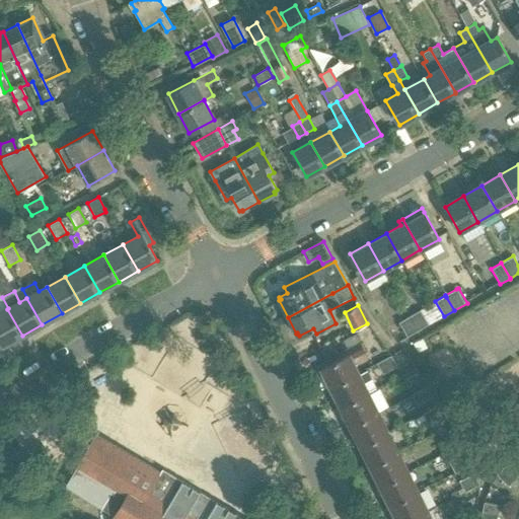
[(0,312),(0,338),(4,346),(22,336),(7,309),(0,312)]
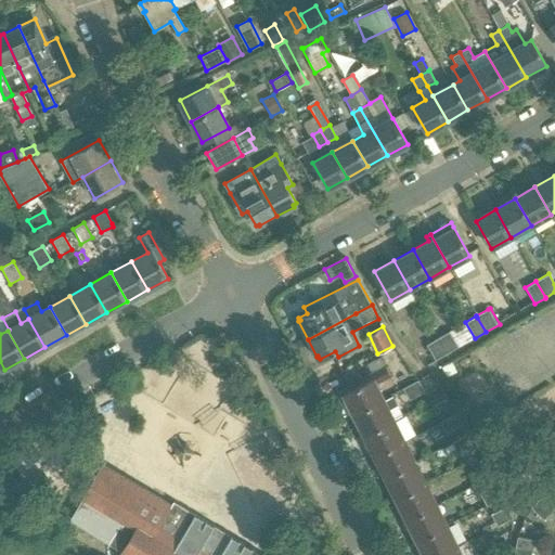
[(451,331),(437,338),(438,340),(447,355),(460,348),(451,331)]
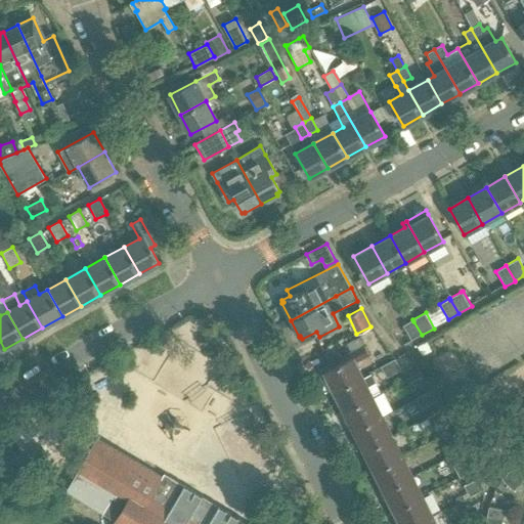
[(413,321),(412,319),(401,325),(411,341),(422,335),(413,321)]
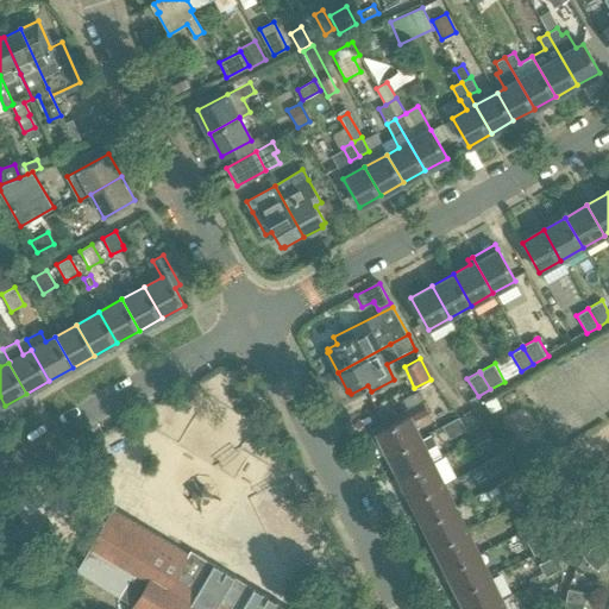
[(419,391),(402,399),(407,408),(424,401),(419,391)]
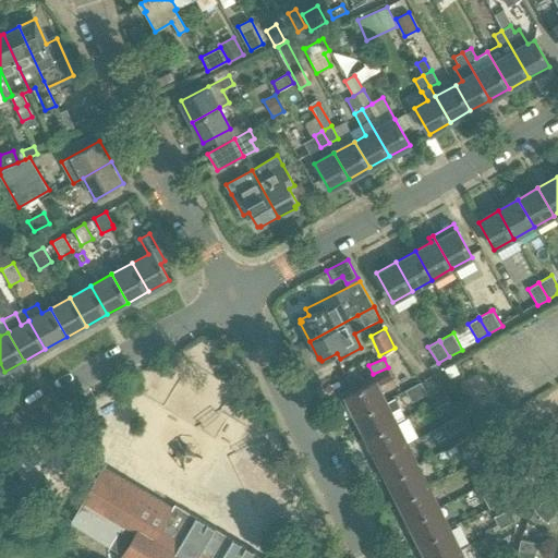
[(445,368),(450,378),(460,373),(455,364),(445,368)]
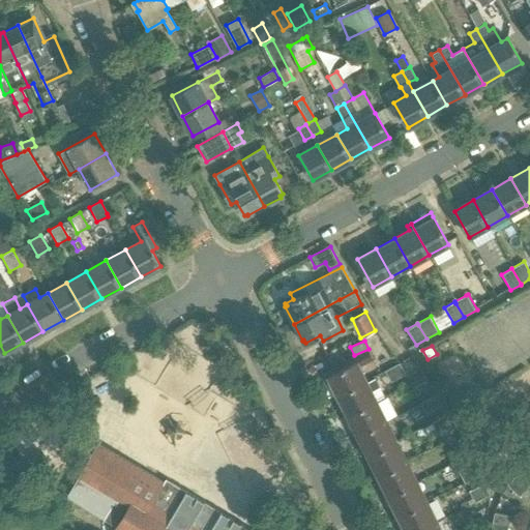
[(339,394),(366,381),(359,366),(374,359),(369,350),(343,362),(344,366),(329,375),(339,394)]
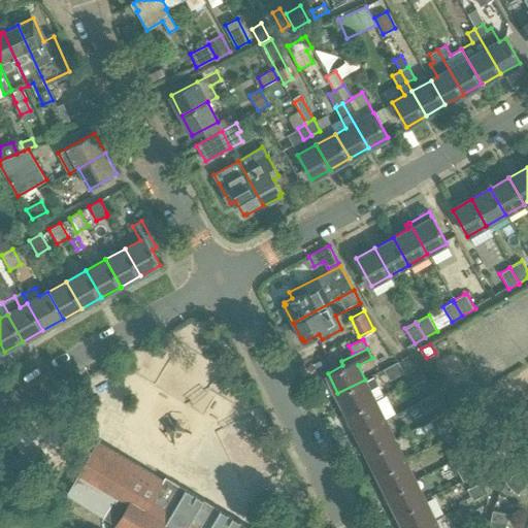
[(390,381),(404,373),(398,362),(384,369),(390,381)]
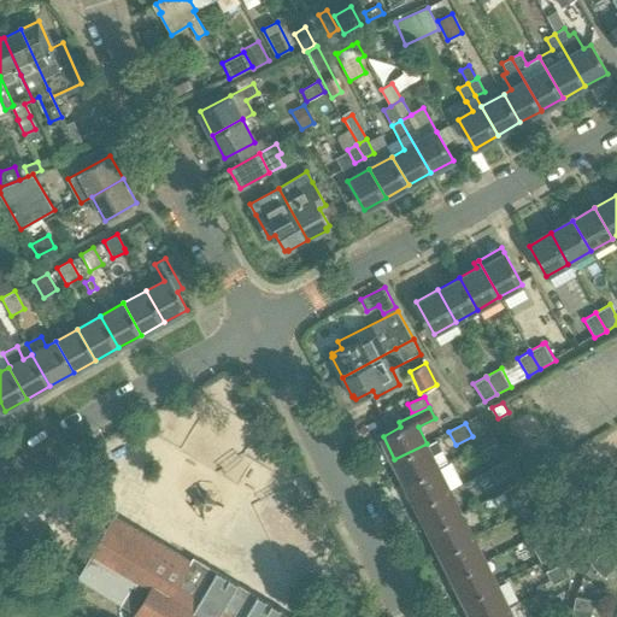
[(479,447),(486,459),(503,451),(495,438),(479,447)]
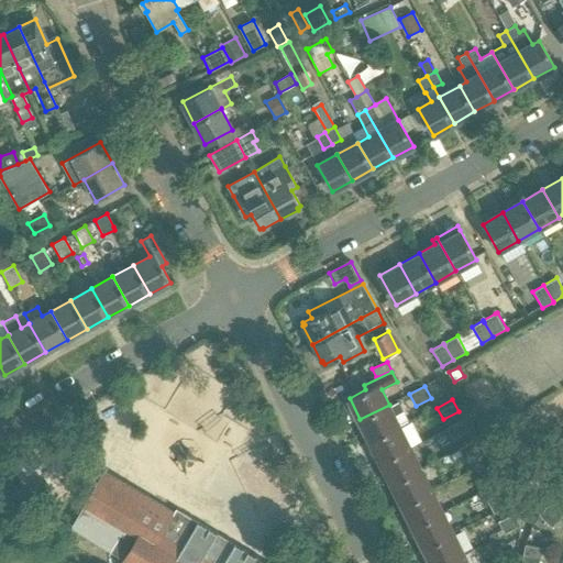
[(389,405),(360,419),(372,442),(400,428),(399,426),(407,421),(398,403),(390,407),(389,405)]
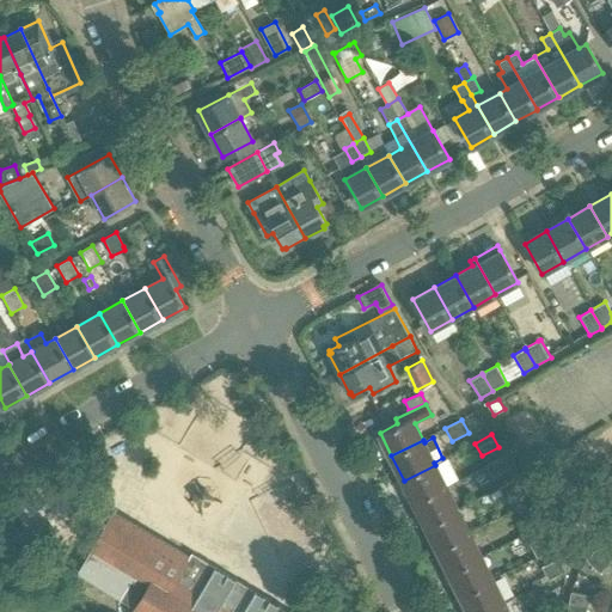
[(487,465),(494,478),(510,469),(503,456),(487,465)]
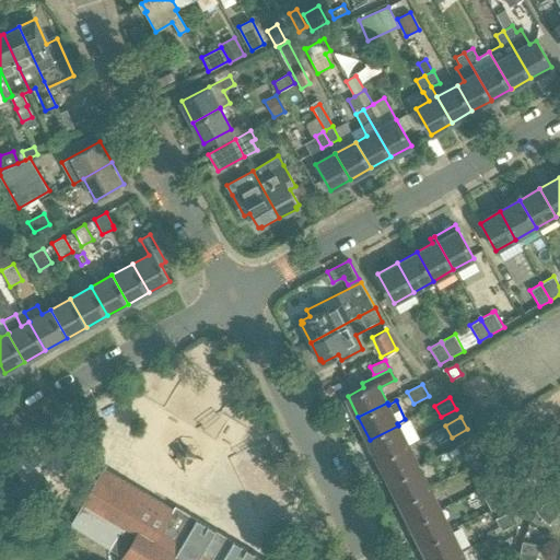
[(378,458),(408,444),(398,426),(370,440),(378,458)]
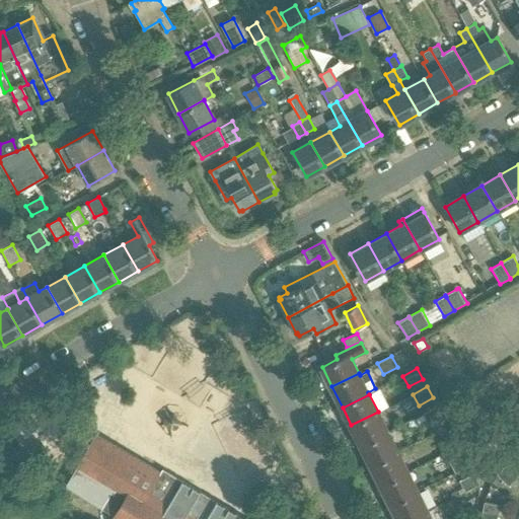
[(430,425),(443,417),(438,406),(424,414),(430,425)]
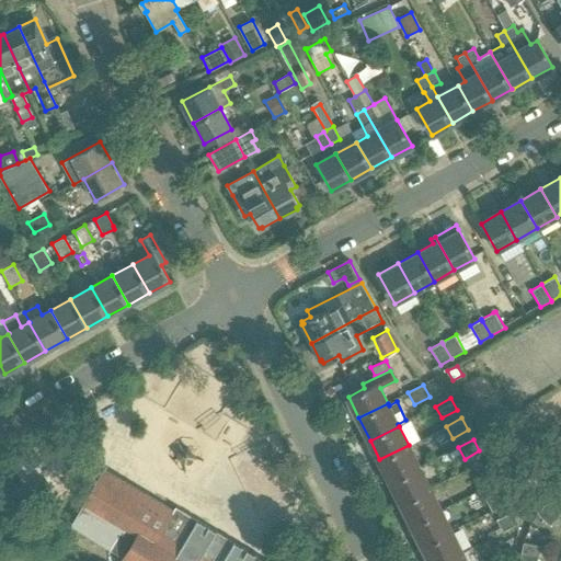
[(409,445),(379,459),(390,481),(420,467),(409,445)]
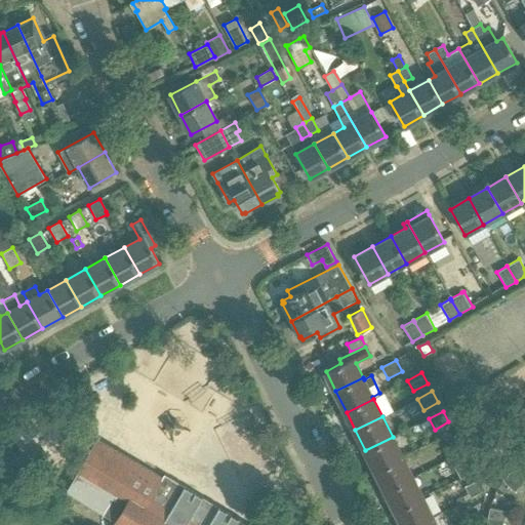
[(375,471),(403,457),(393,437),(365,450),(375,471)]
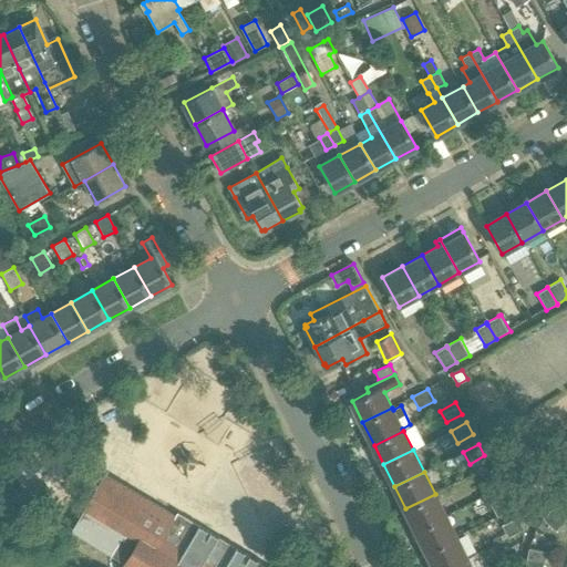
[(175,517),(147,501),(105,475),(71,532),(111,555),(110,557),(111,557),(112,556),(126,564),(125,566),(126,566),(269,566),(178,512),(175,517)]
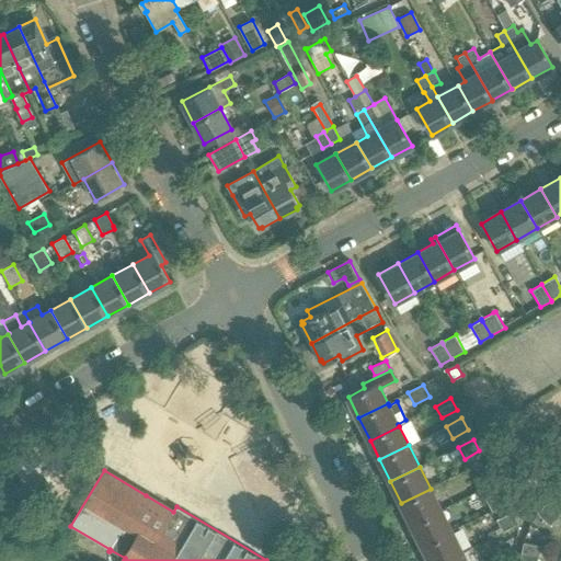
[(481,491),(495,483),(489,471),(474,480),(481,491)]
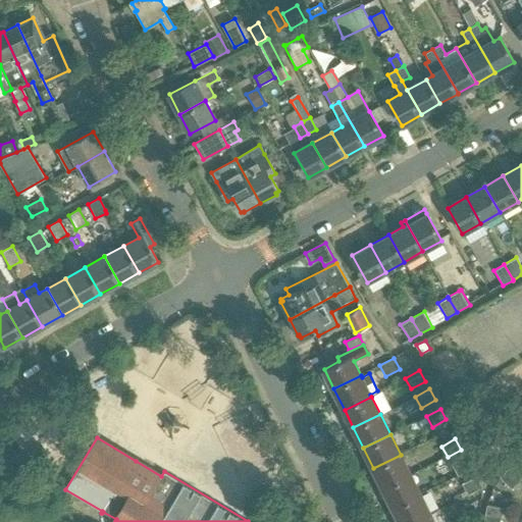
[(401,455),(373,468),(383,488),(411,475),(401,455)]
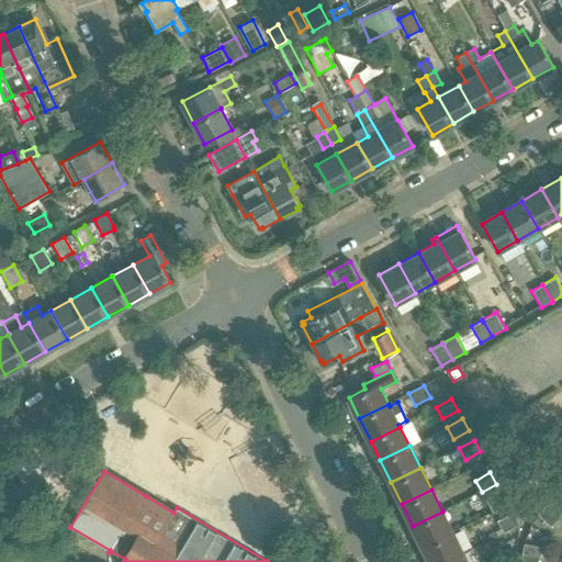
[(494,513),(508,505),(502,494),(487,502),(494,513)]
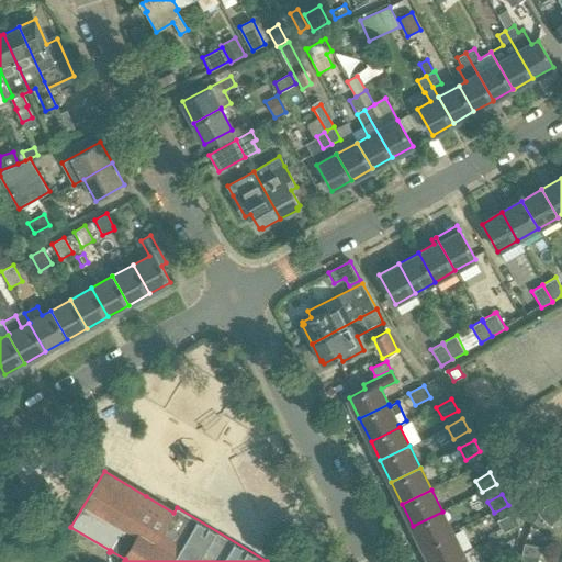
[(547,506),(560,518),(561,515),(561,502),(555,497),(547,506)]
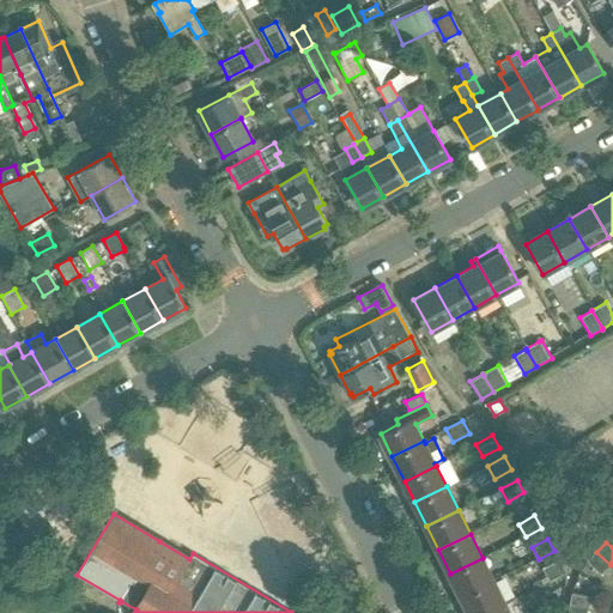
[(600,576),(611,565),(596,552),(587,563),(600,576)]
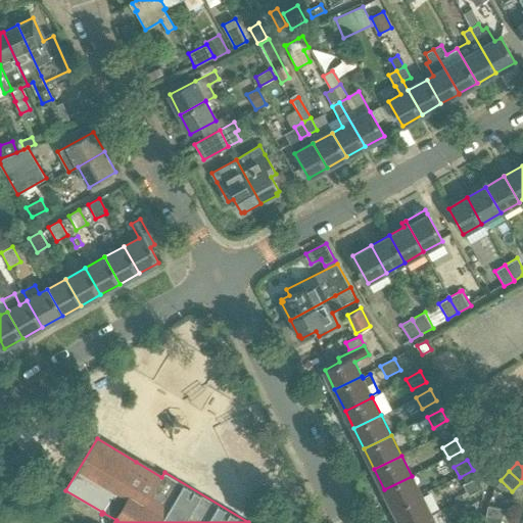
[(412,476),(384,489),(394,509),(421,495),(412,476)]
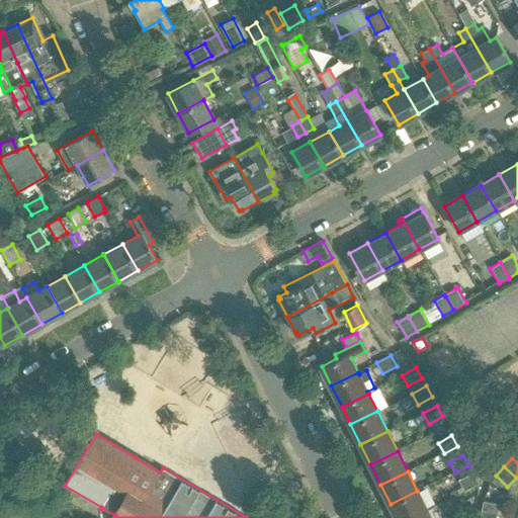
[(465,493),(479,485),(472,473),(459,482),(465,493)]
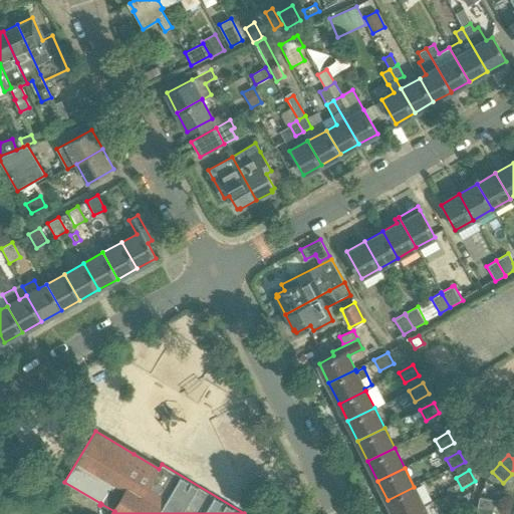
[(394,513),(407,513),(424,506),(414,487),(388,500),(394,513)]
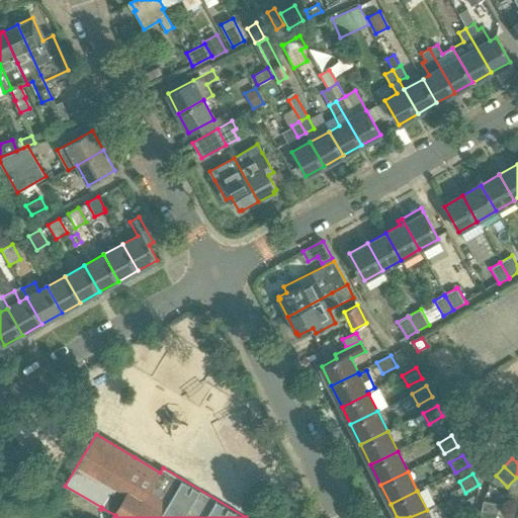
[(460,517),(475,510),(469,499),(455,506),(460,517)]
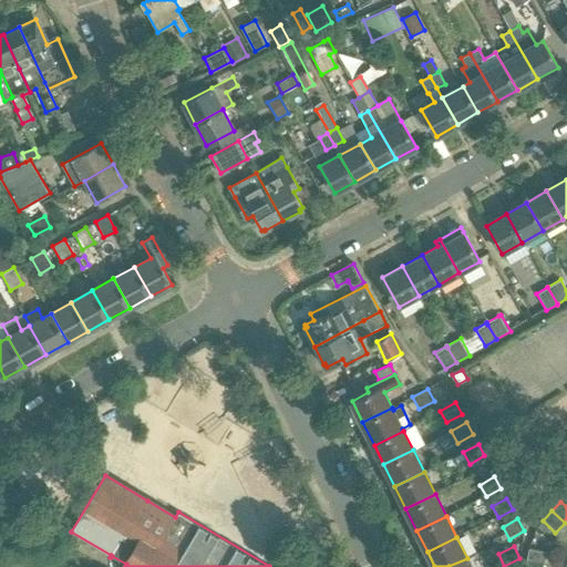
[(526,562),(544,565),(546,552),(528,548),(526,562)]
